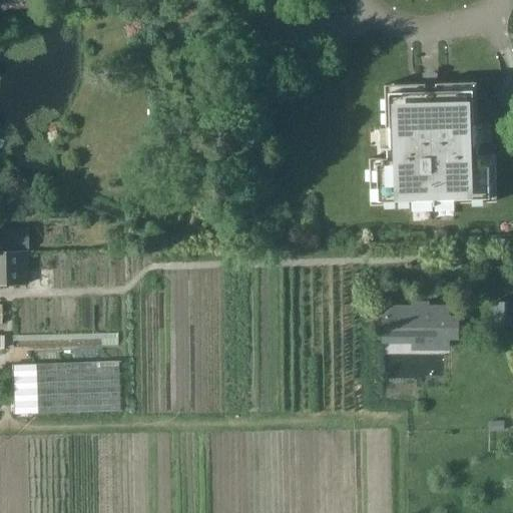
[(471,144),(471,124),(474,124),(473,82),(382,84),(383,127),(387,126),(388,146),(382,146),(382,148),(384,148),(384,157),(367,157),(368,204),(493,201),(492,154),(475,155),(475,146),(477,146),(477,144),(471,144)]
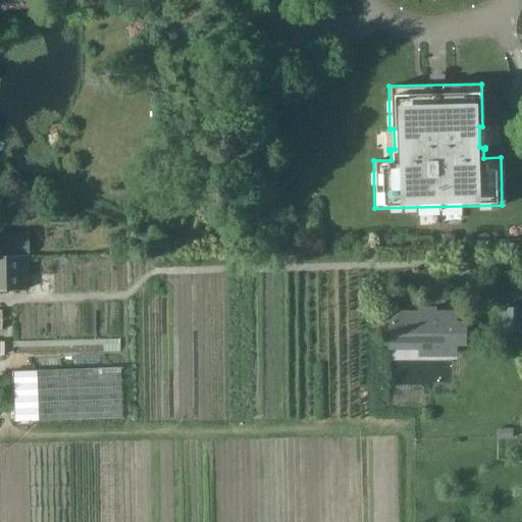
[(0,254),(28,254),(28,233),(0,232),(0,254)]
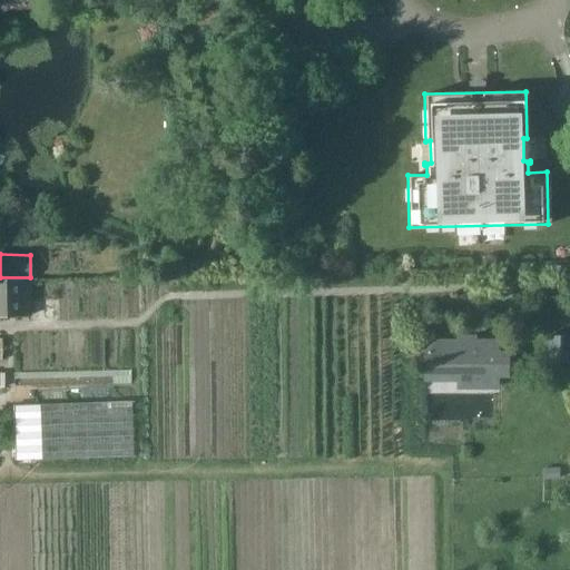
[(0,315),(30,315),(30,279),(0,279),(0,315)]
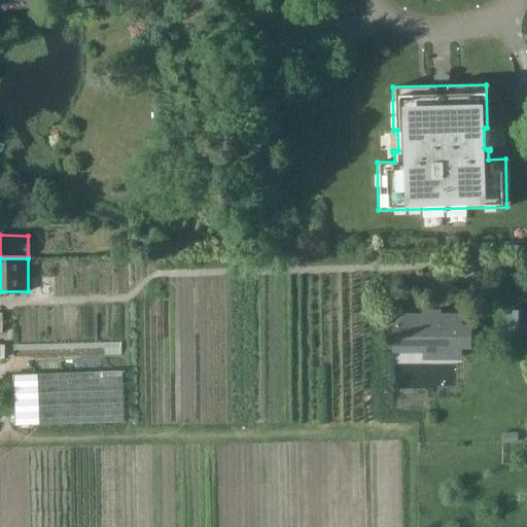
[(526,307),(506,307),(505,331),(526,332),(526,307)]
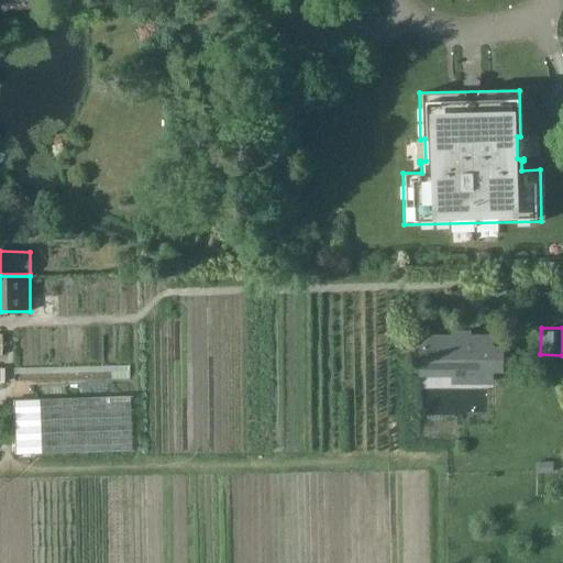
[(452,333),(420,333),(420,363),(452,363),(452,375),(452,383),(495,383),(495,371),(505,371),(505,344),(494,344),(494,332),(472,332),(472,329),(452,329),(452,333)]
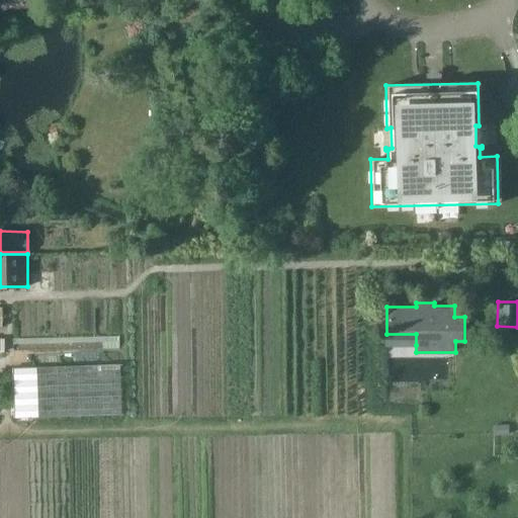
[(15,418),(123,414),(121,364),(14,368),(15,418)]
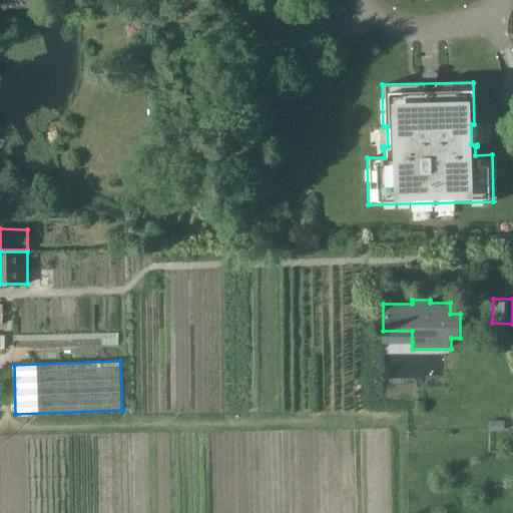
[(496,431),(504,430),(504,420),(488,421),(488,429),(488,431),(496,431)]
